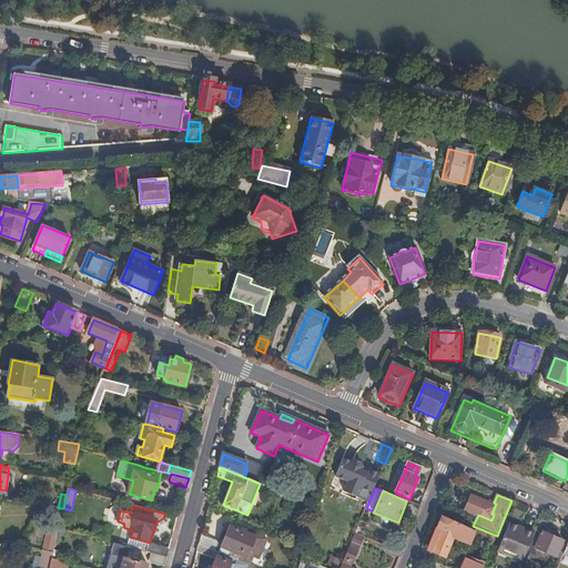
[(485,545),(487,538),(443,517),(434,538),(438,540),(433,553),(445,558),(454,538),(469,545),(473,539),(485,545)]
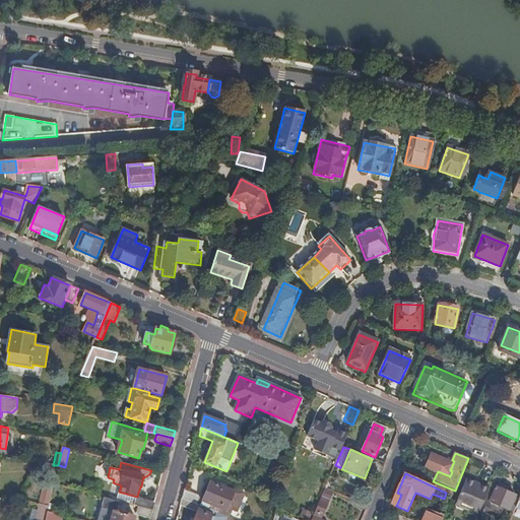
[(477,518),(478,516),(489,490),(466,479),(456,503),(470,509),(469,512),(468,514),(477,518)]
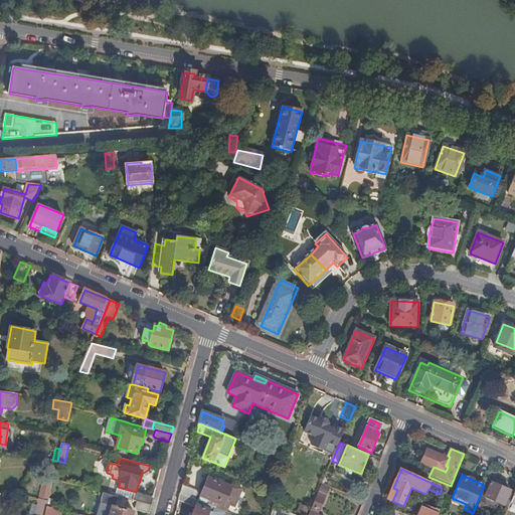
[(222,511),(224,512),(227,513),(230,505),(235,507),(242,490),(225,483),(224,485),(208,478),(198,501),(222,511)]
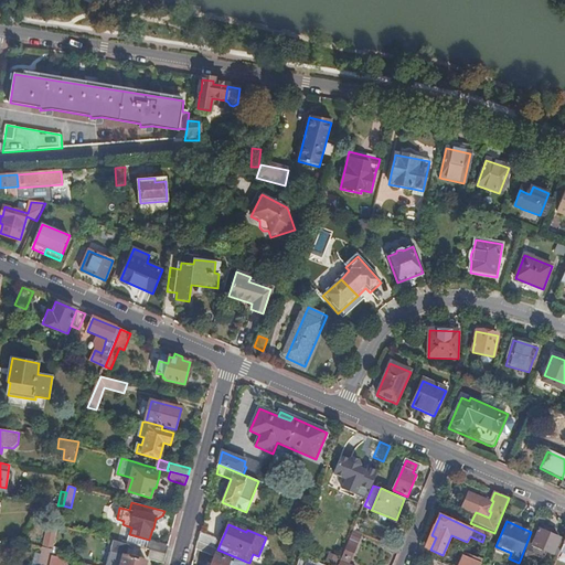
[(535,541),(530,539),(520,561),(526,563),(530,555),(533,547),(547,553),(553,555),(560,540),(551,536),(553,532),(541,526),(539,532),(535,541)]
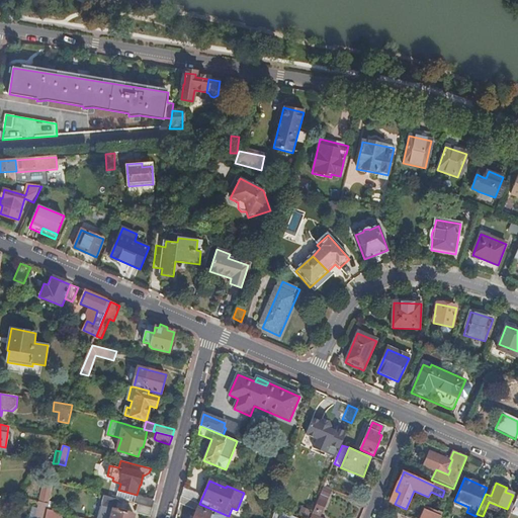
[(494,488),(489,485),(486,494),(491,496),(494,488)]
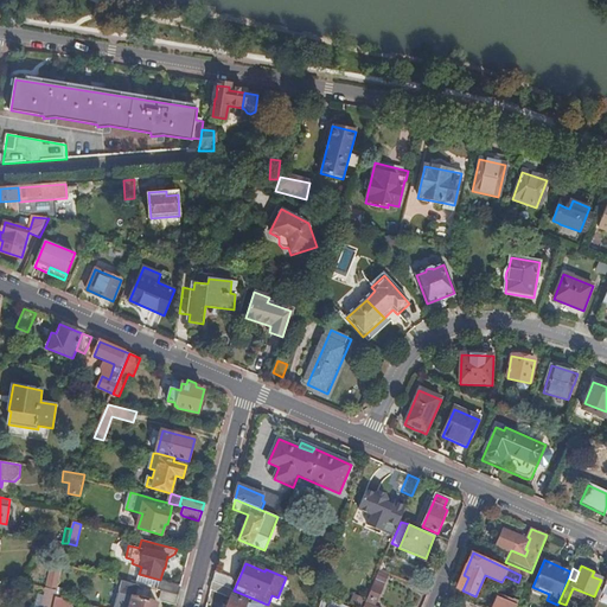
[(379,572),(364,606),(374,606),(389,575),(379,572)]
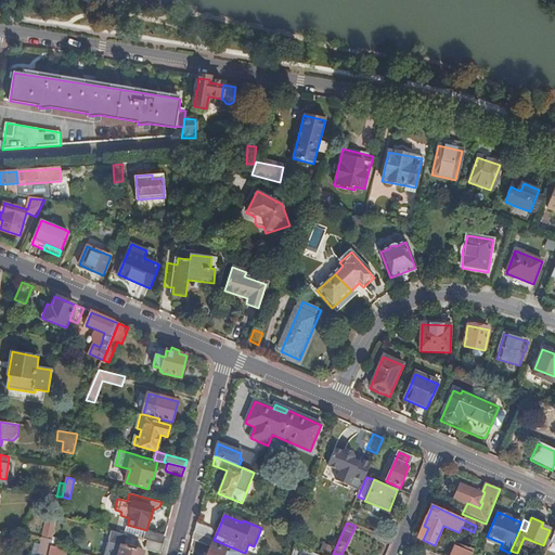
[(125,534),(144,540),(146,532),(146,530),(127,525),(125,534)]
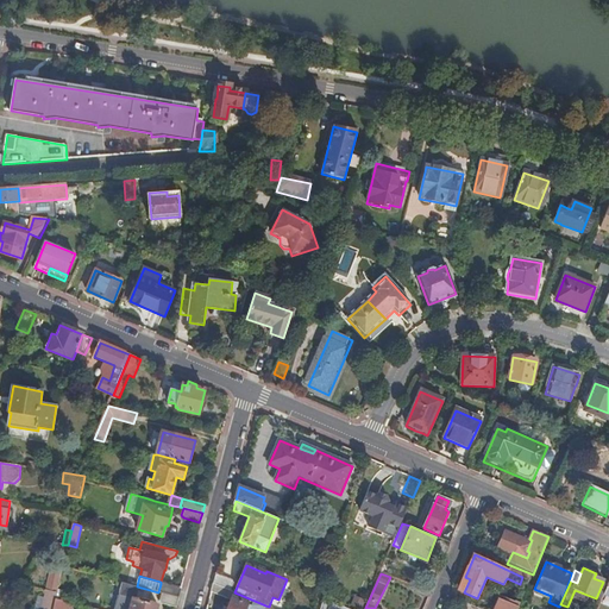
[(217,576),(214,584),(231,591),(234,583),(217,576)]
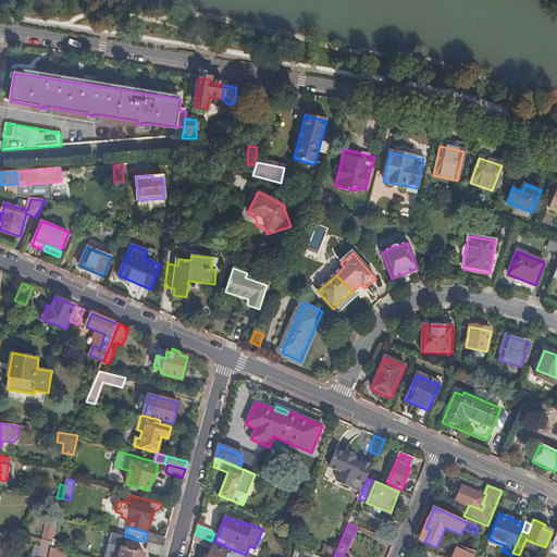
[(148,543),(164,547),(166,539),(147,534),(145,542),(148,543)]
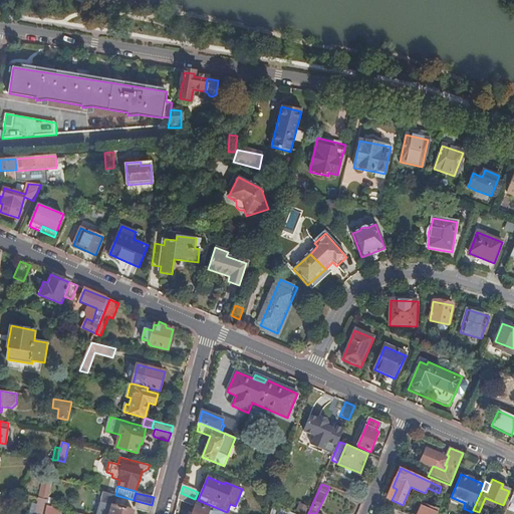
[(181,493),(179,501),(196,507),(192,513),(219,513),(222,510),(198,500),(195,499),(181,493)]
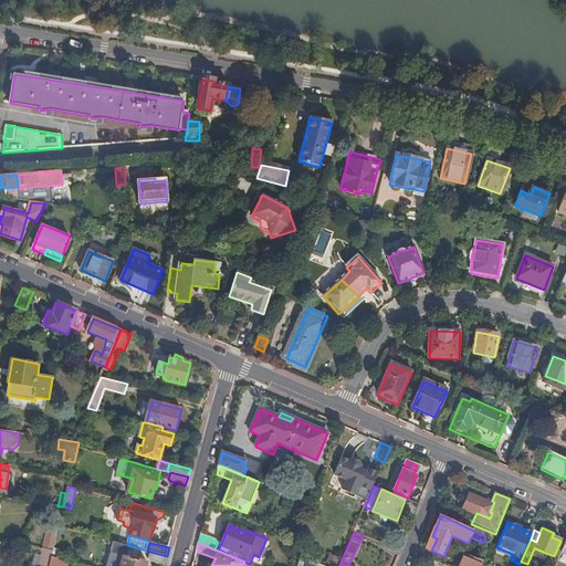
[(512,554),(496,547),(495,551),(511,557),(512,554)]
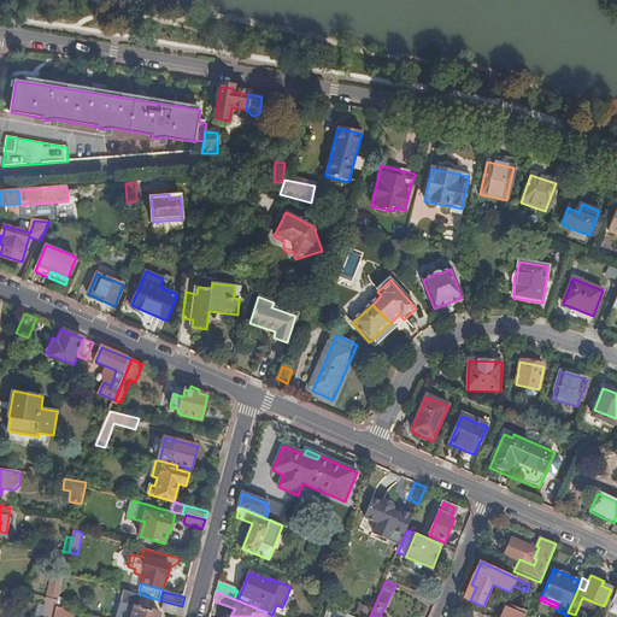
[(594,610),(598,604),(582,598),(579,606),(592,612),(594,610)]
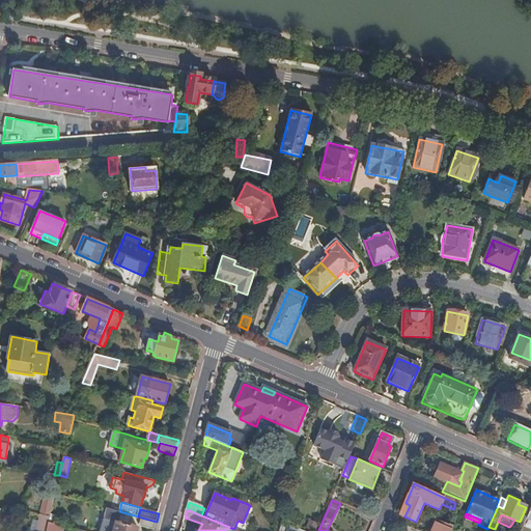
[(50,516),(40,515),(37,530),(46,530),(49,522),(50,516)]
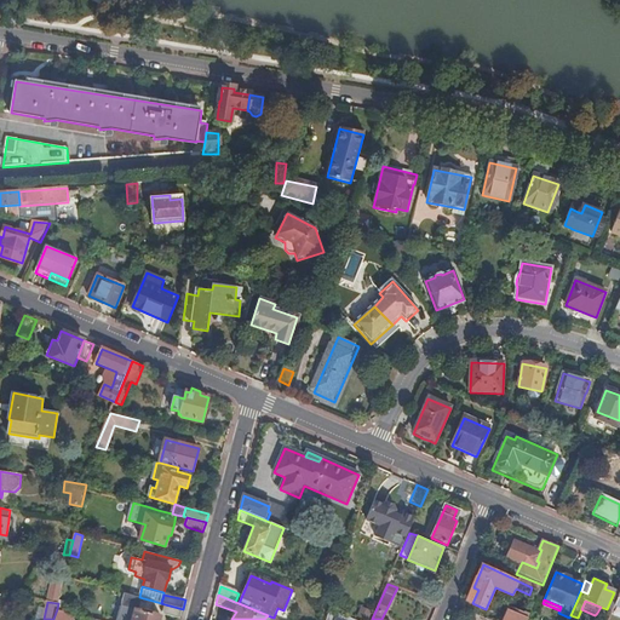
[(165,615),(181,619),(183,609),(165,604),(164,613),(165,615)]
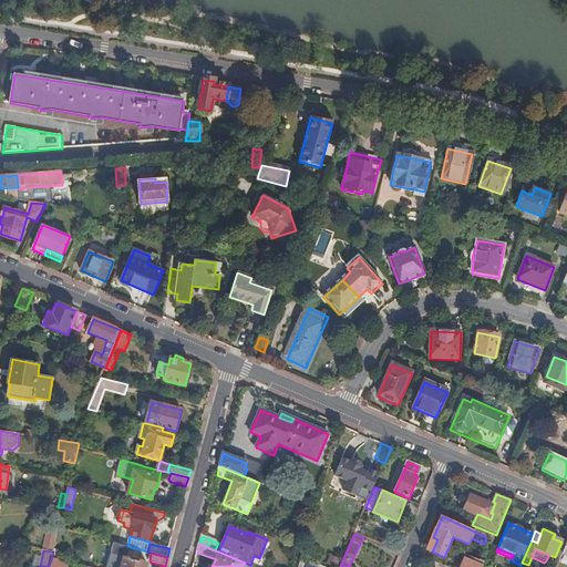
[(146,566),(147,564),(111,554),(107,566),(146,566)]
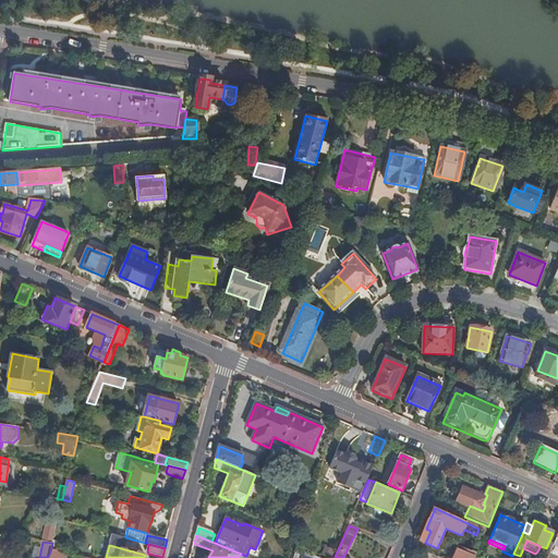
[(474,557),(475,557),(471,555),(472,553),(460,547),(459,550),(458,549),(453,557),(474,557)]
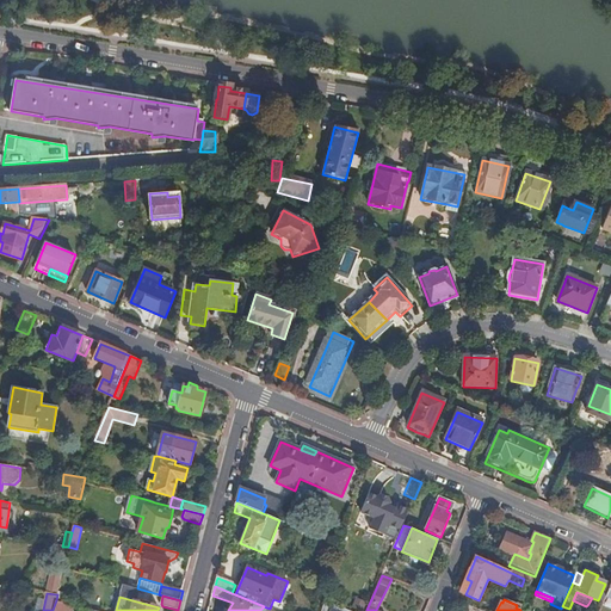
[(56,600),(53,610),(69,610),(71,609),(74,609),(75,605),(56,600)]
